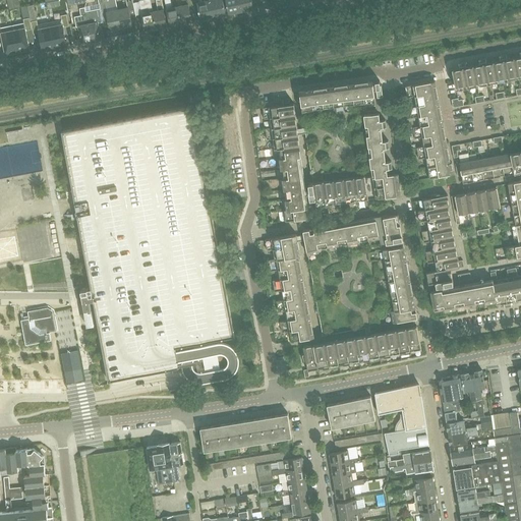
[(104,0),(105,2),(99,3),(100,8),(102,16),(107,15),(110,25),(110,30),(121,27),(117,9),(114,0),(104,0)]
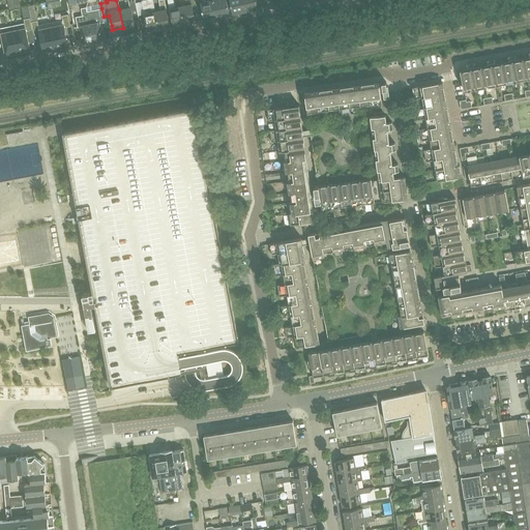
[(119,9),(123,28),(135,25),(131,10),(137,9),(135,0),(127,0),(129,7),(119,9)]
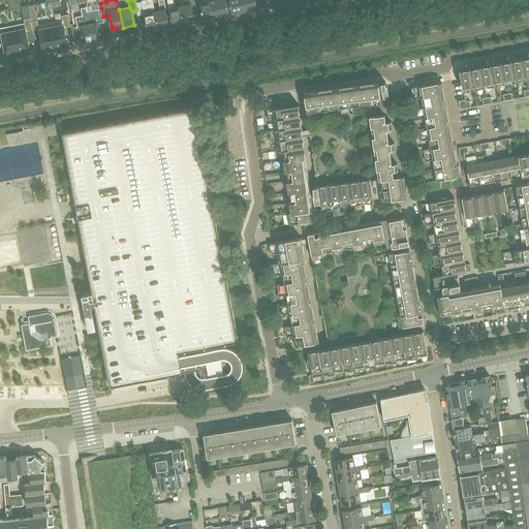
[(148,0),(142,1),(135,3),(138,17),(145,14),(147,25),(148,31),(158,29),(155,11),(152,0),(148,0)]
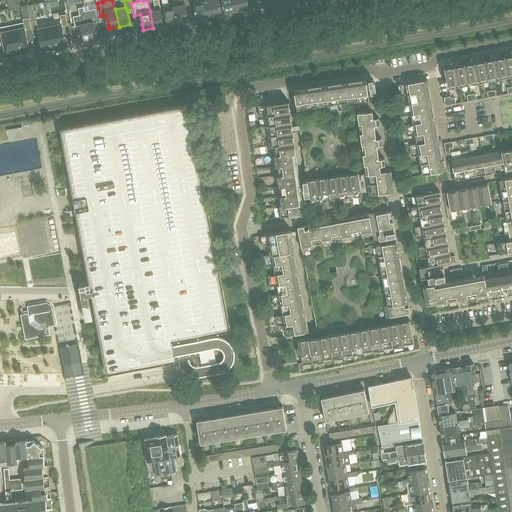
[(164,26),(163,20),(158,0),(153,0),(155,10),(150,11),(153,28),(164,26)]
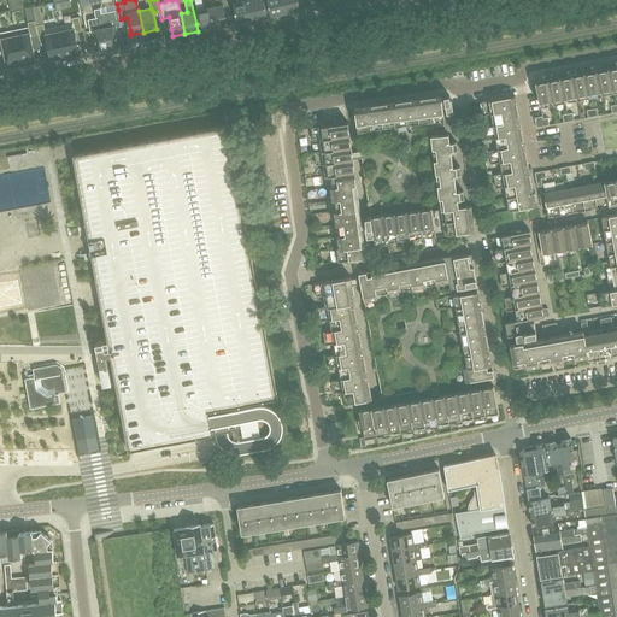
[(195,0),(201,30),(215,28),(210,7),(204,9),(201,0),(195,0)]
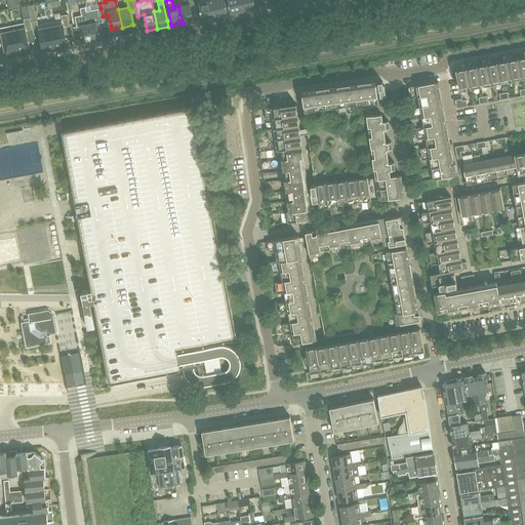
[(189,0),(184,0),(185,4),(178,6),(183,24),(193,22),(189,0)]
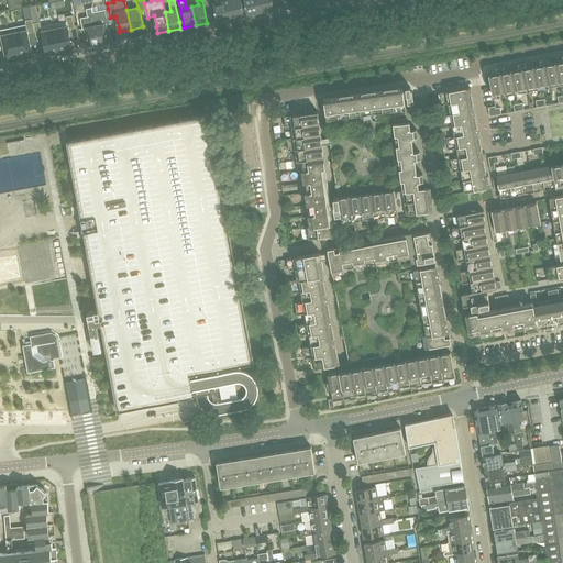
[(216,13),(217,21),(230,18),(227,0),(220,0),(221,1),(213,3),(216,13)]
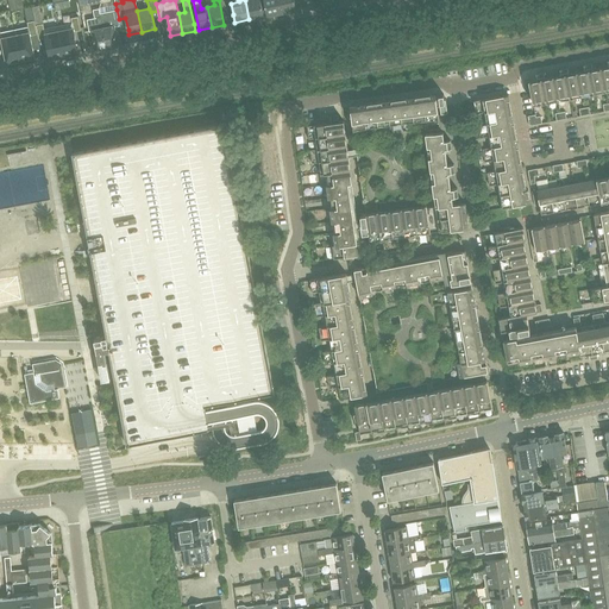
[(245,0),(249,19),(264,16),(262,7),(259,0),(245,0)]
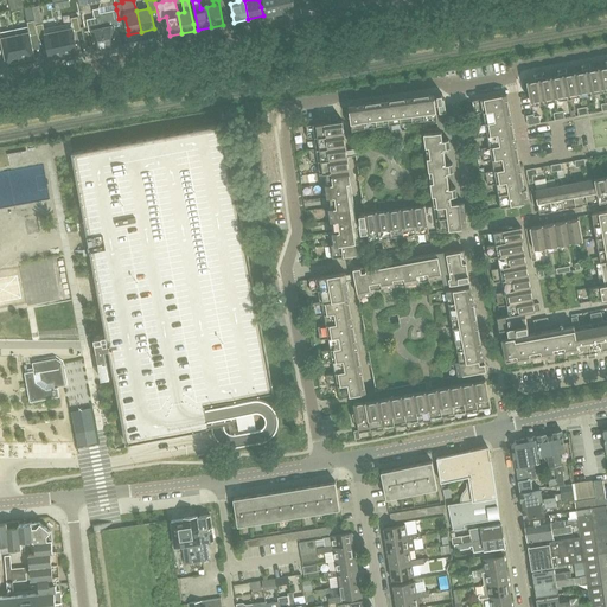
[(262,0),(264,6),(266,16),(276,13),(281,12),(278,0),(262,0)]
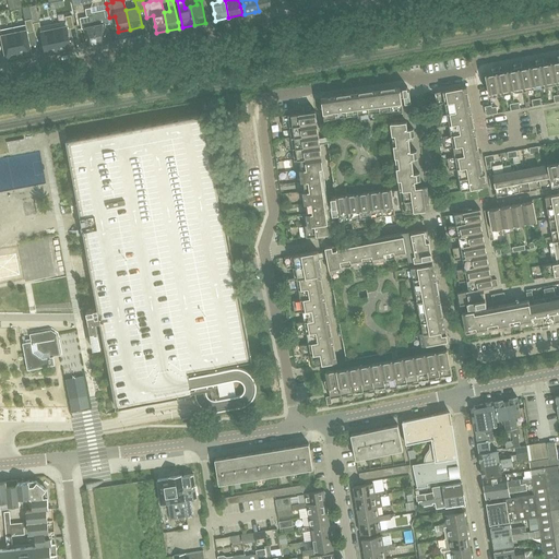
[(256,0),(259,11),(272,9),(270,0),(256,0)]
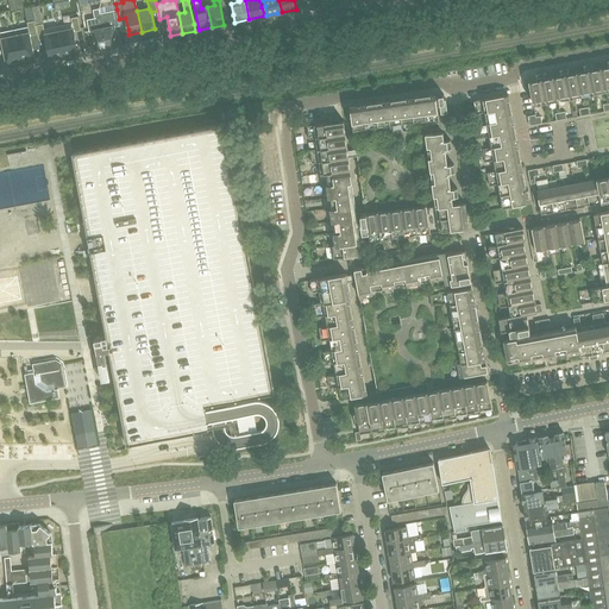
[(69,1),(54,4),(55,11),(70,7),(69,1)]
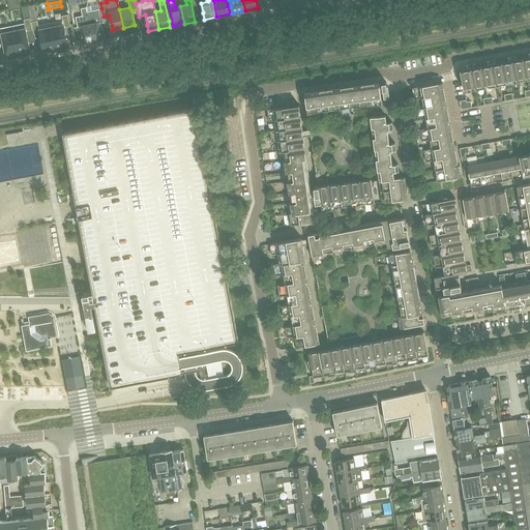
[(83,17),(76,18),(78,27),(80,26),(83,43),(90,41),(93,41),(87,11),(86,9),(86,7),(81,8),(83,17)]
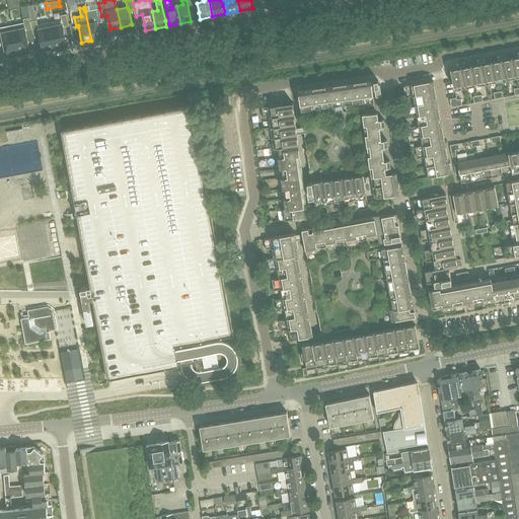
[(85,11),(91,41),(93,40),(99,39),(98,31),(96,23),(101,22),(99,8),(85,11)]
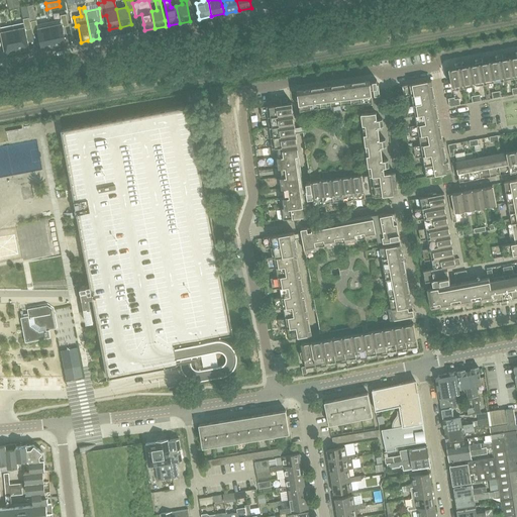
[(61,19),(49,21),(55,47),(67,44),(63,27),(69,26),(67,14),(60,15),(61,19)]
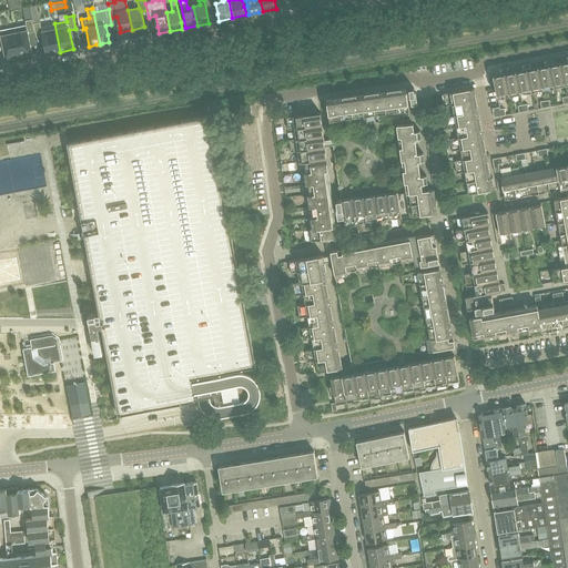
[(26,21),(12,23),(13,29),(19,56),(32,53),(31,47),(28,33),(36,32),(33,23),(32,19),(26,20),(26,21)]
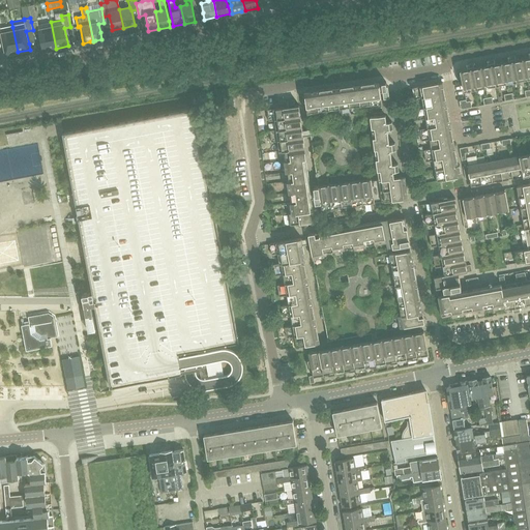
[(37,20),(31,22),(33,30),(33,34),(40,33),(43,51),(56,49),(51,22),(38,25),(37,20)]
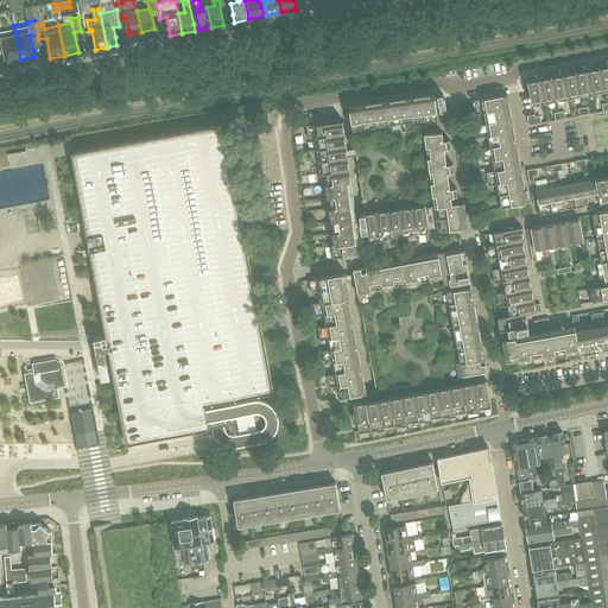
[(0,29),(0,42),(2,42),(7,62),(20,59),(14,31),(1,33),(0,29)]
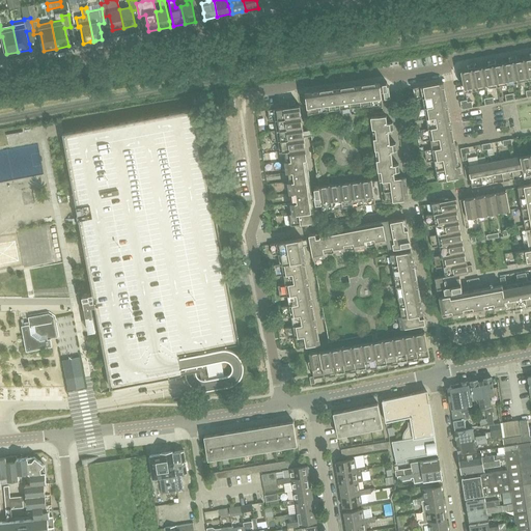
[(530,57),(524,58),(516,59),(515,54),(509,55),(510,61),(496,63),(495,58),(487,59),(490,65),(475,67),(474,62),(467,63),(468,68),(456,72),(457,80),(463,79),(465,90),(530,77),(530,51),(530,52),(530,57)]
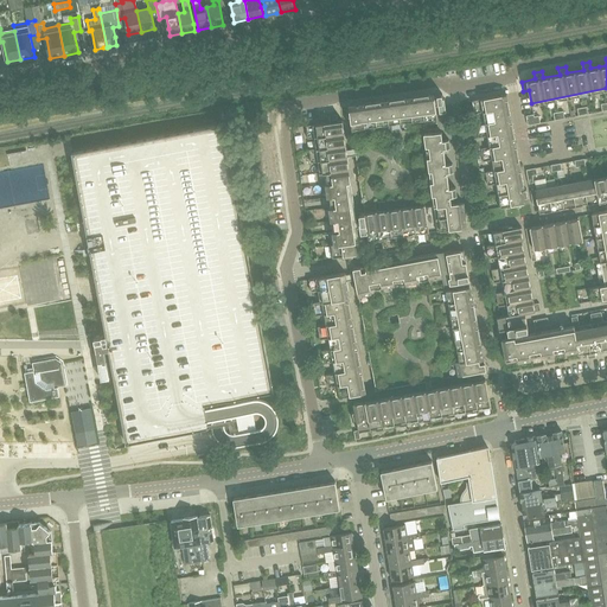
[(443,94),(438,95),(438,93),(350,104),(352,122),(351,122),(352,129),(425,119),(427,133),(449,129),(445,97),(443,98),(443,94)]
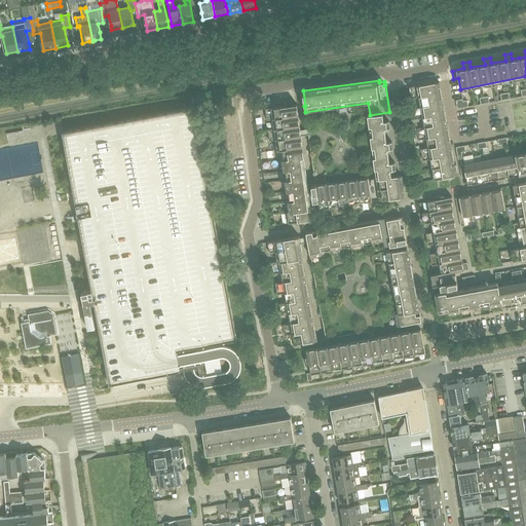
[(452,155),(438,81),(431,82),(409,86),(411,98),(417,97),(419,106),(413,107),(415,119),(421,118),(422,126),(417,127),(419,139),(424,138),(426,148),(420,149),(422,160),(428,159),(433,179),(439,178),(439,180),(448,179),(451,178),(451,176),(458,175),(455,162),(454,163),(453,158),(452,155)]
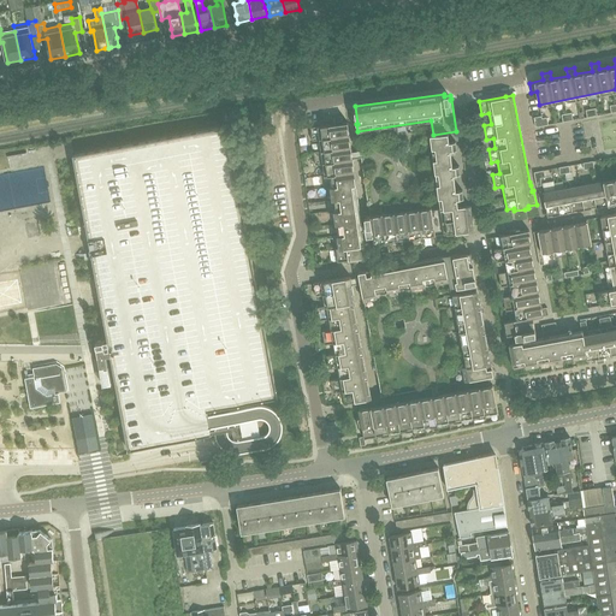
[(542,118),(542,116),(533,117),(535,126),(549,124),(546,117),(542,118)]
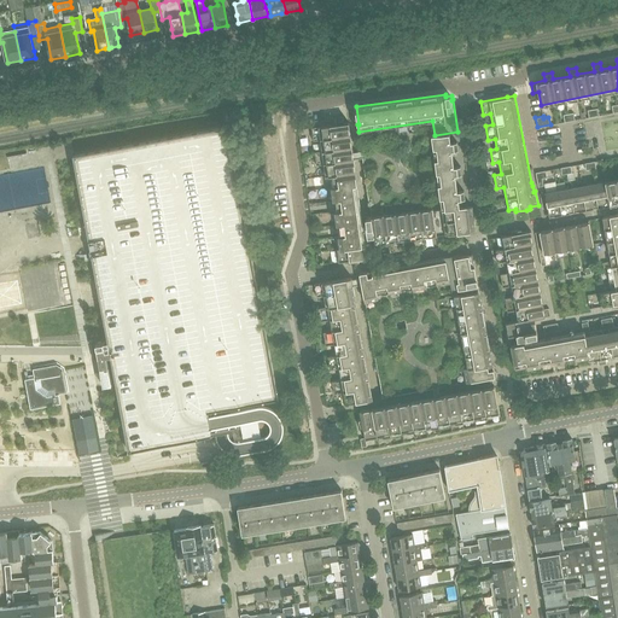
[(353,152),(350,135),(348,123),(344,123),(343,117),(334,118),(336,124),(310,128),(313,141),(320,140),(321,151),(315,152),(316,165),(324,164),(325,178),(330,176),(351,174),(355,173),(353,152)]
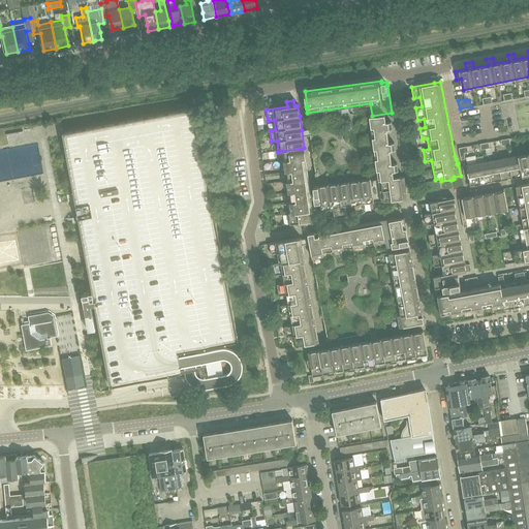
[(310,134),(316,178),(317,177),(318,185),(328,184),(327,176),(378,168),(371,117),(372,117),(372,116),(370,103),(307,113),(309,129),(302,130),(302,136),(310,134)]
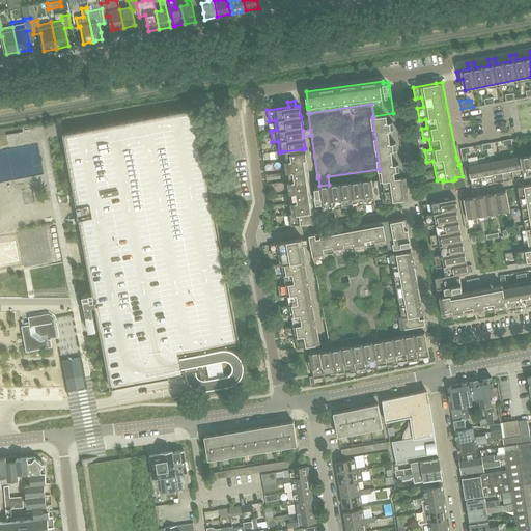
[(84,297),(84,300),(87,313),(88,313),(88,315),(87,315),(89,329),(96,328),(94,314),(92,314),(92,312),(93,312),(92,307),(96,307),(100,327),(111,388),(139,383),(182,374),(178,358),(177,354),(229,344),(240,342),(195,108),(63,134),(91,281),(88,281),(91,296),(84,297)]
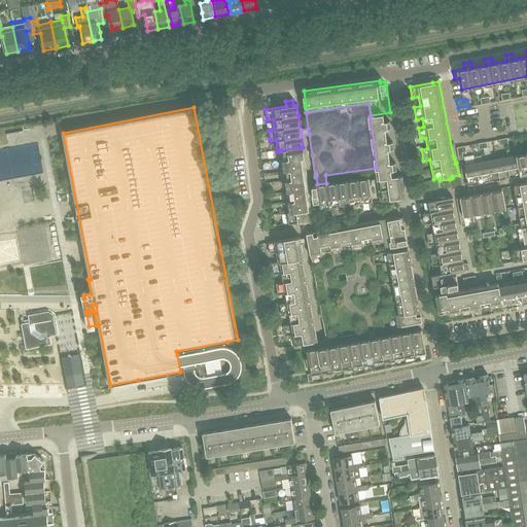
[(395,201),(399,200),(406,199),(393,111),(390,112),(371,115),(371,116),(370,116),(377,168),(380,168),(381,177),(370,179),(370,177),(326,183),(317,184),(313,185),(313,190),(312,190),(314,203),(319,202),(321,216),(332,214),(331,207),(395,198),(395,201)]
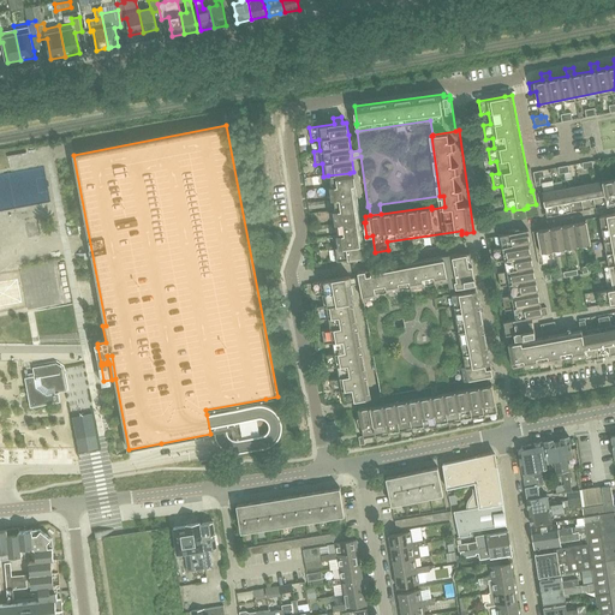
[(539,178),(544,177),(543,169),(533,171),(536,185),(541,184),(539,178)]
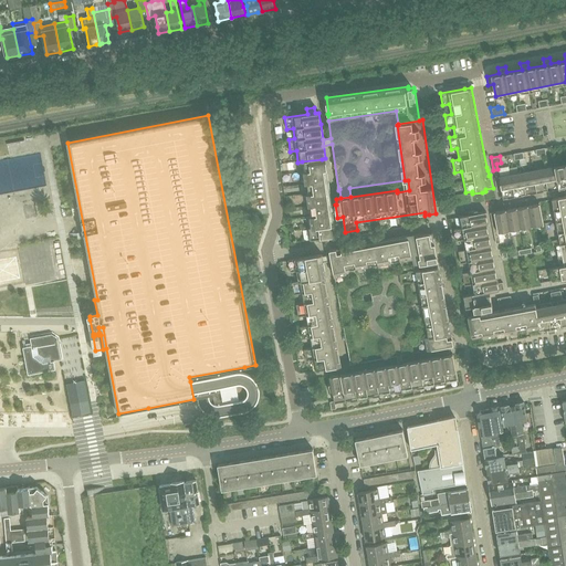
[(304,171),(323,169),(326,168),(325,158),(322,159),(302,161),(304,171)]
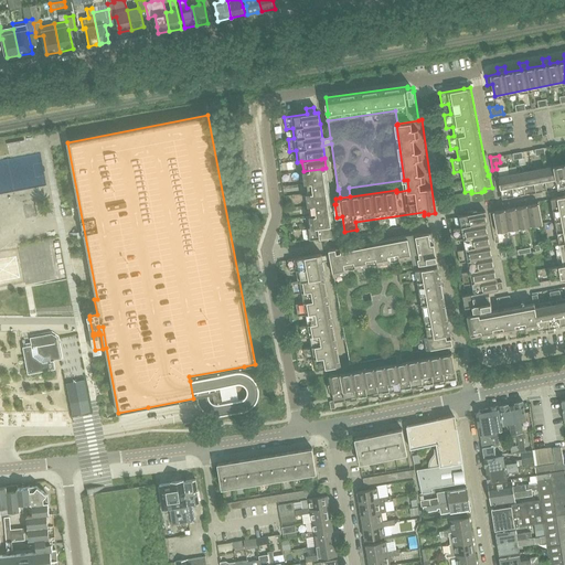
[(498,176),(493,177),(497,190),(501,190),(502,196),(502,199),(511,198),(511,195),(518,194),(518,195),(533,193),(533,192),(540,191),(540,192),(550,190),(555,189),(555,188),(557,188),(558,189),(564,188),(563,185),(564,185),(564,163),(518,172),(510,174),(508,168),(508,164),(497,167),(499,176),(498,176)]
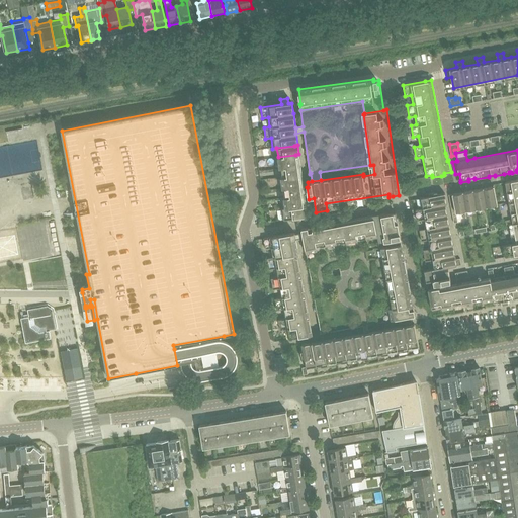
[(298,154),(295,155),(278,157),(279,167),(300,164),(298,154)]
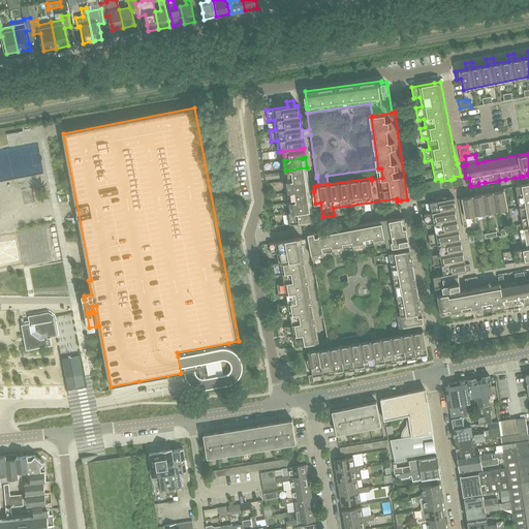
[(286,181),(305,179),(308,178),(307,167),(285,170),(286,181)]
